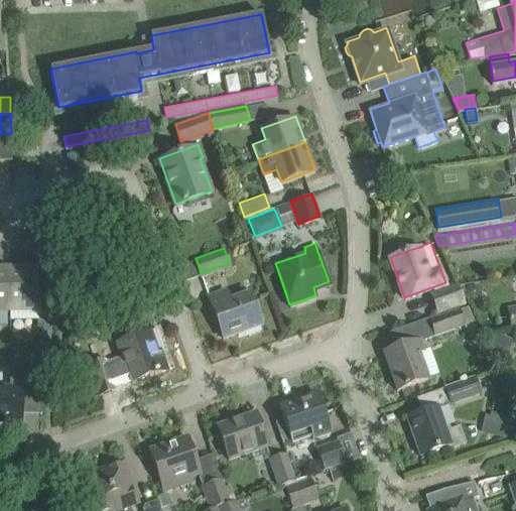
[(36,263),(7,264),(7,270),(9,308),(9,316),(38,315),(38,323),(38,344),(51,344),(50,323),(50,300),(37,301),(36,263)]
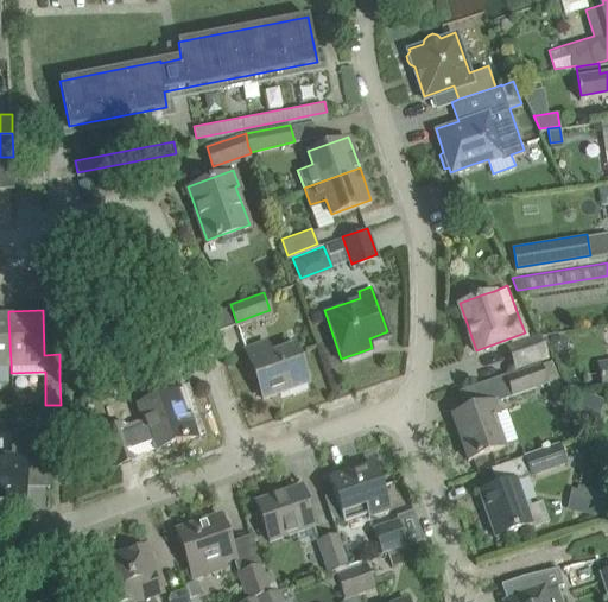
[(8,318),(0,317),(0,363),(11,363),(8,318)]
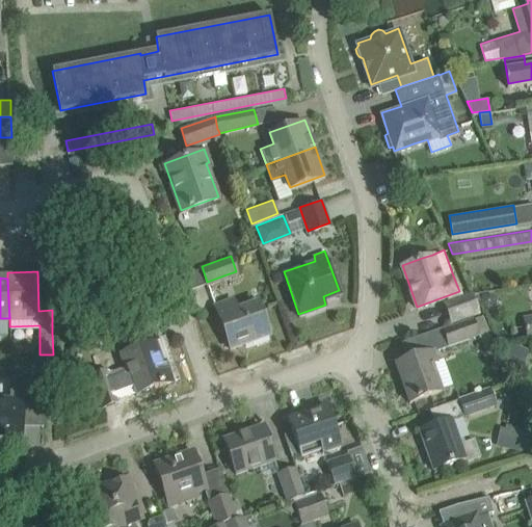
[(451,320),(477,311),(471,293),(445,302),(451,320)]
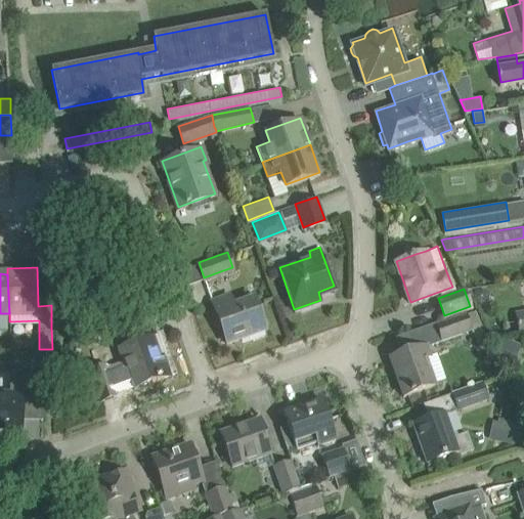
[(232,304),(228,293),(212,299),(224,334),(227,341),(265,328),(254,296),(232,304)]
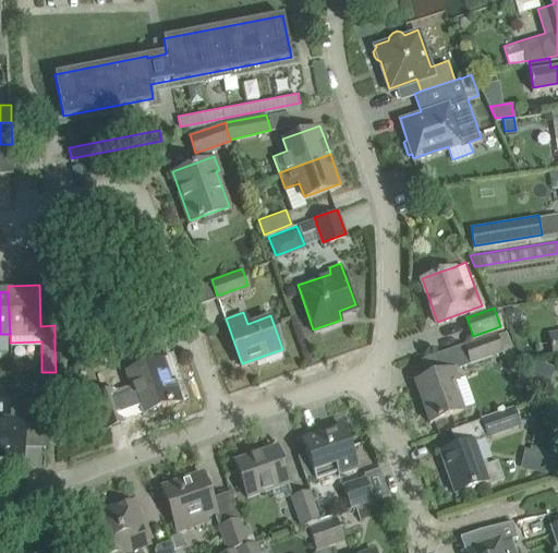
[(557,352),(557,331),(548,333),(552,353),(557,352)]
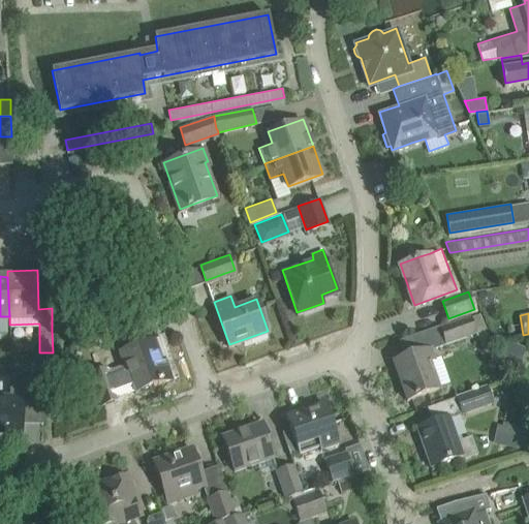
[(474,331),(468,316),(441,326),(440,324),(413,333),(419,350),(394,360),(407,398),(437,387),(429,364),(435,362),(430,348),(446,343),(446,341),(474,331)]
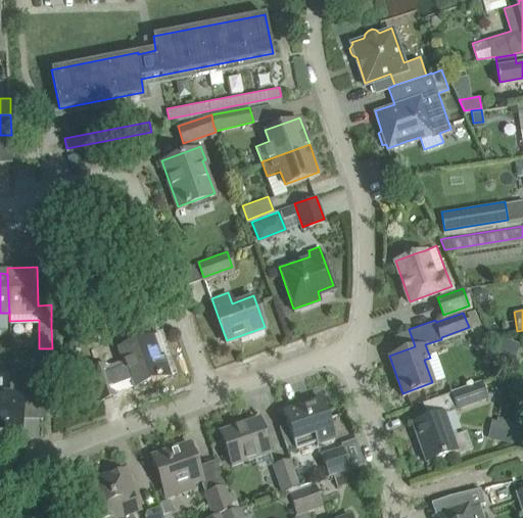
[(157,355),(150,335),(131,342),(120,346),(133,385),(155,377),(155,378),(160,377),(160,376),(163,374),(169,373),(162,356),(157,357),(157,355)]
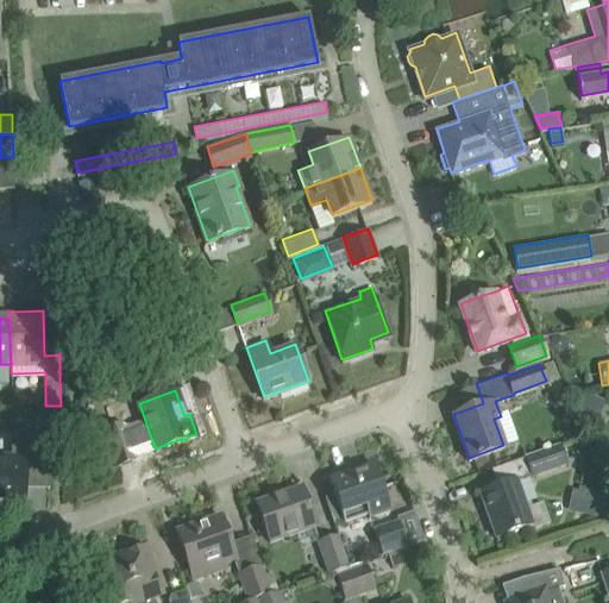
[(105,426),(105,427),(89,433),(100,466),(115,462),(115,463),(135,457),(123,420),(105,426)]
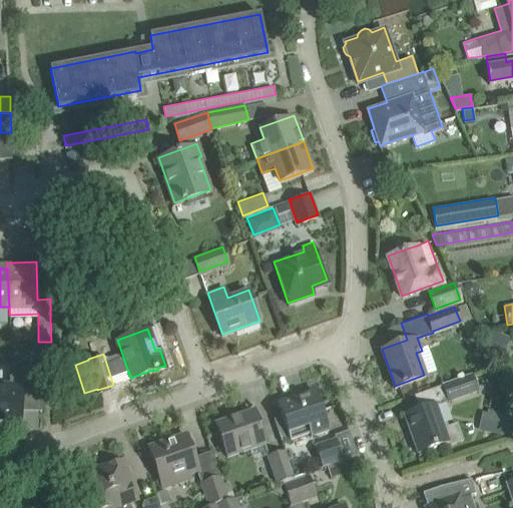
[(42,383),(42,361),(10,361),(10,381),(0,380),(0,416),(21,417),(21,383),(42,383)]
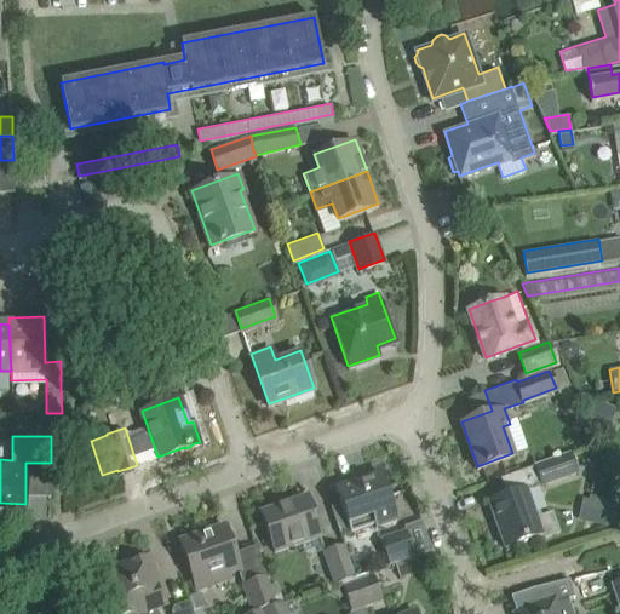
[(543,482),(577,470),(570,452),(535,464),(543,482)]
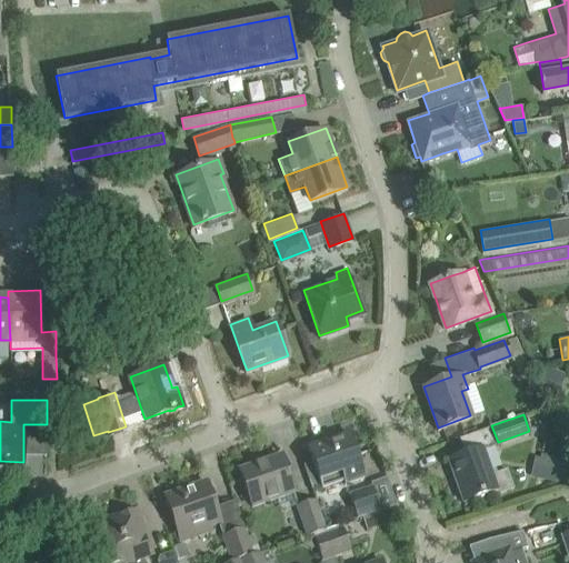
[(65,430),(69,445),(91,438),(86,423),(65,430)]
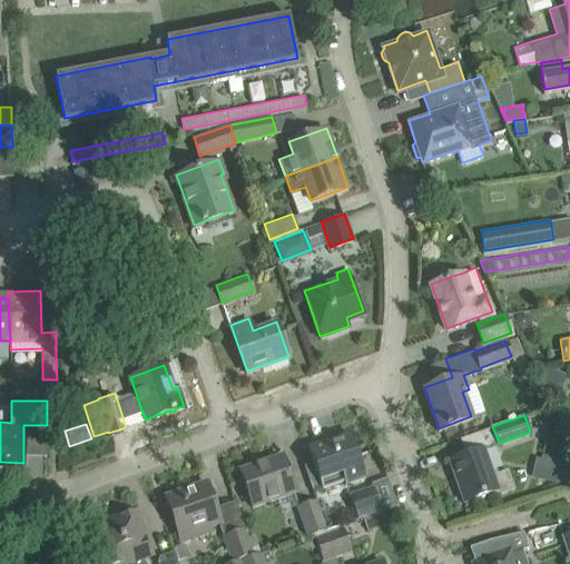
[(344,483),(364,475),(349,431),(307,445),(321,485),(342,477),(344,483)]
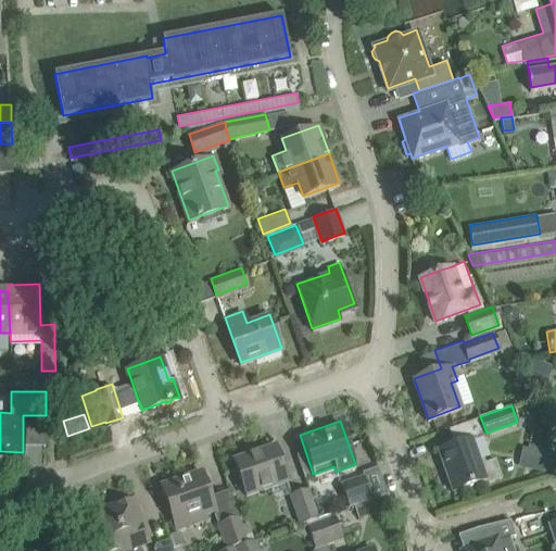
[(469,483),(483,477),(489,479),(502,475),(495,458),(483,462),(472,435),(458,440),(438,448),(454,492),(470,487),(469,483)]
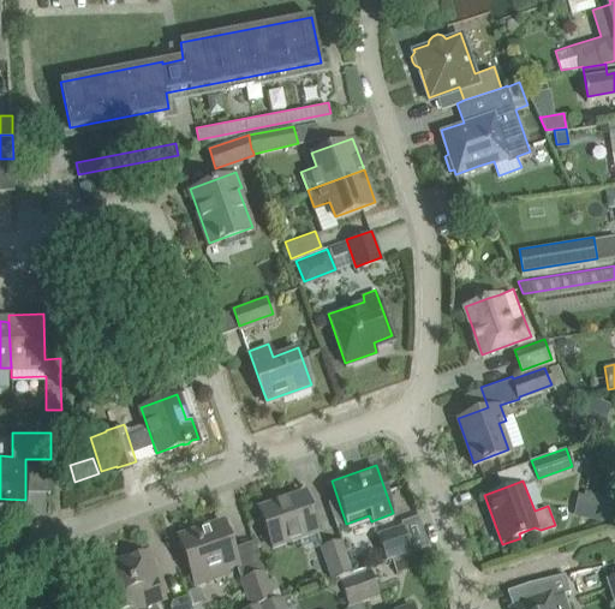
[(614,497),(614,494),(586,488),(585,491),(579,490),(574,513),(610,520),(614,497)]
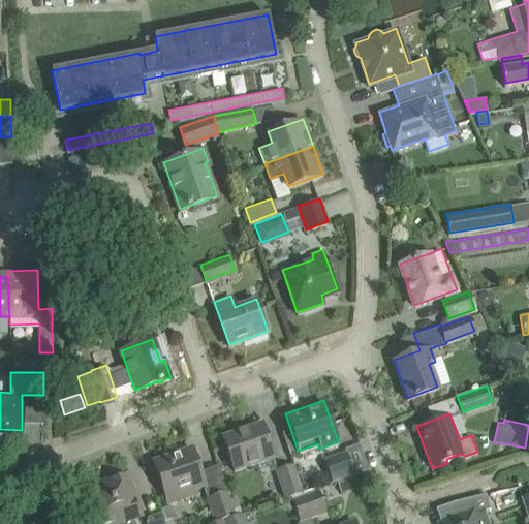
[(234,467),(273,454),(261,422),(222,435),(234,467)]
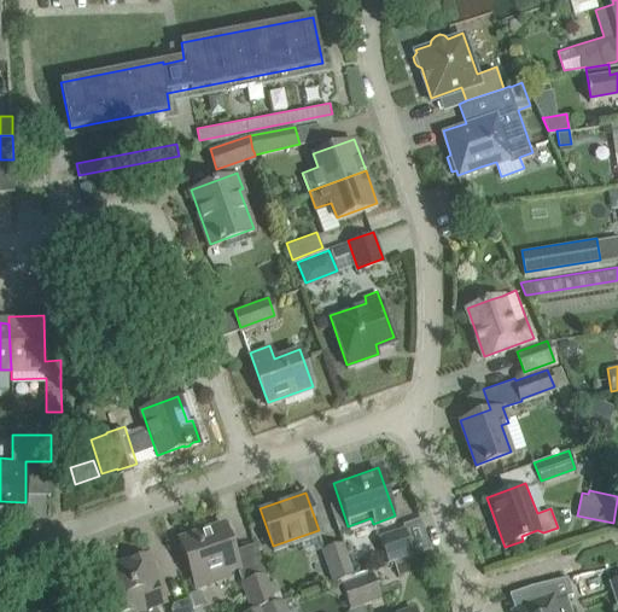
[(233,548),(225,520),(179,536),(194,581),(238,565),(243,580),(252,607),(261,605),(275,599),(267,572),(255,541),(233,548)]
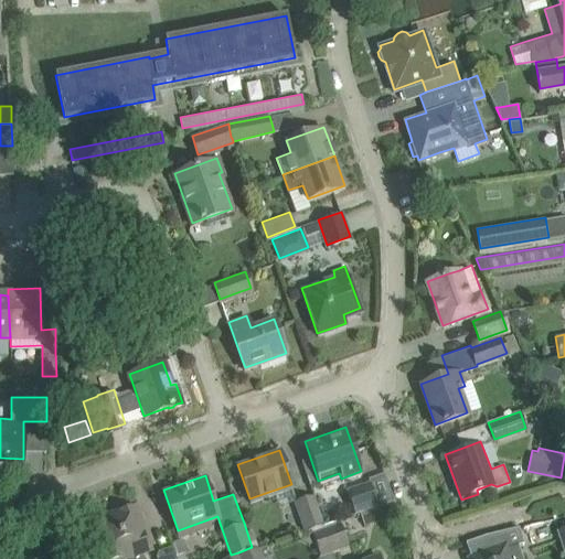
[(354,512),(377,504),(370,481),(347,488),(354,512)]
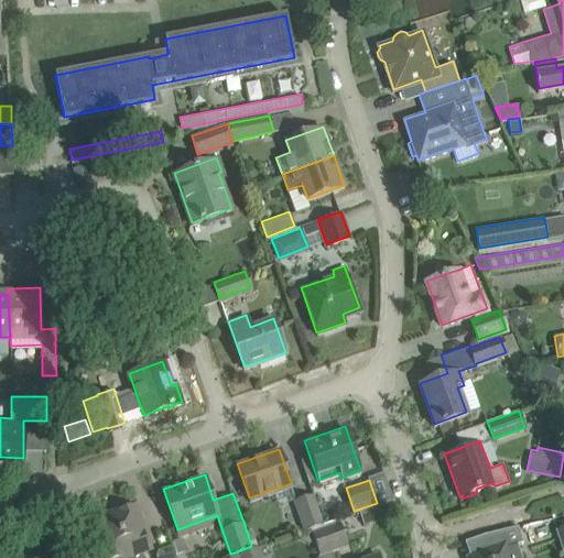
[(304,527),(311,525),(321,522),(311,493),(294,499),(304,527)]
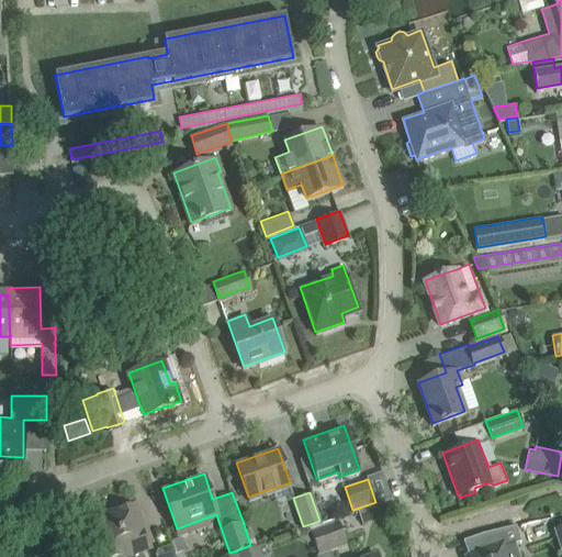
[(145,556),(142,546),(147,544),(137,517),(142,516),(139,509),(124,502),(116,504),(117,509),(92,519),(107,556),(108,556),(128,549),(131,556),(145,556)]
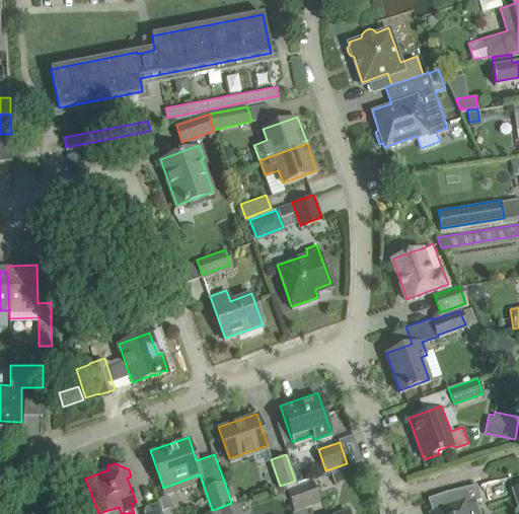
[(295,510),(320,501),(311,475),(295,481),(286,484),(295,510)]
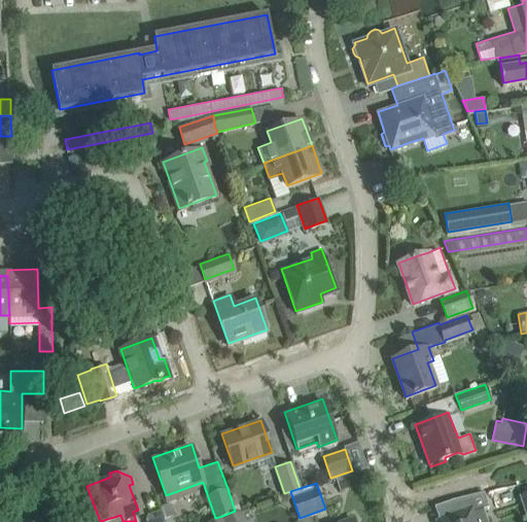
[(440,521),(488,521),(484,508),(488,506),(483,490),(452,497),(458,514),(440,521)]
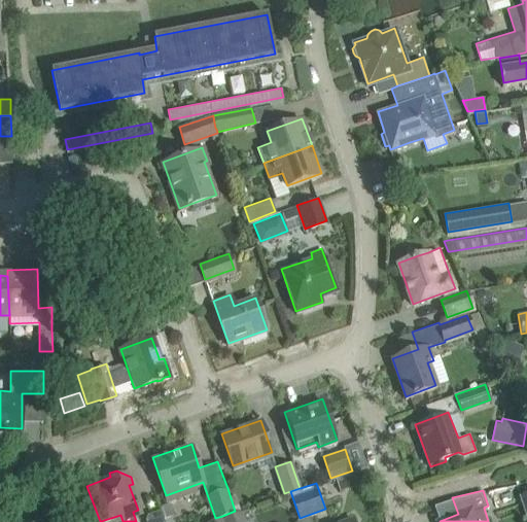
[(146,521),(165,521),(161,509),(147,513),(145,517),(146,521)]
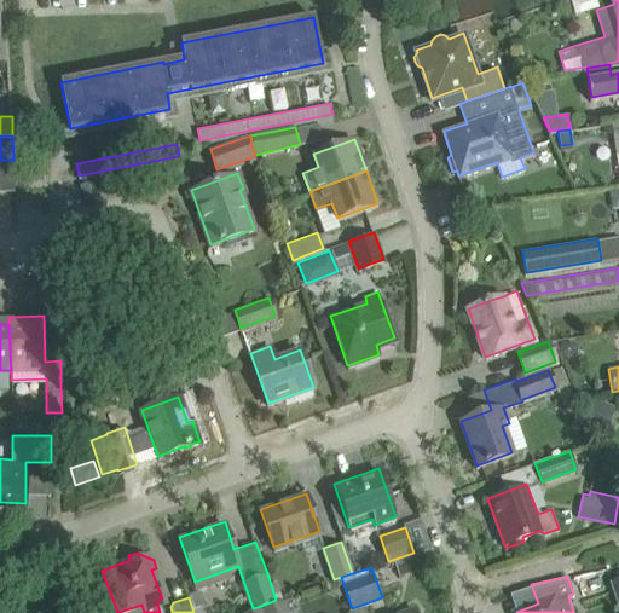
[(262,612),(288,612),(283,597),(276,600),(261,606),(262,612)]
